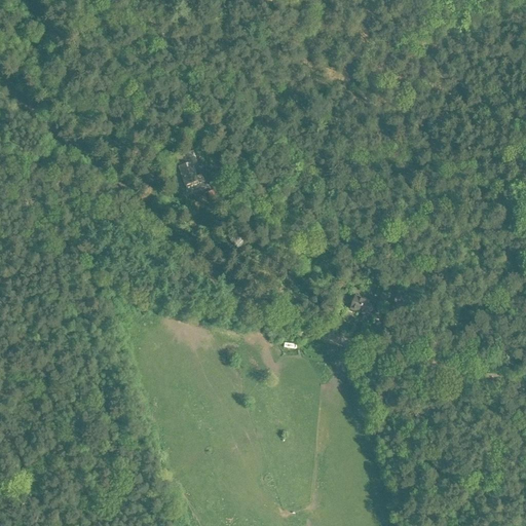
[(176,158),(187,189),(203,183),(201,176),(196,177),(192,164),(196,162),(193,152),(176,158)]
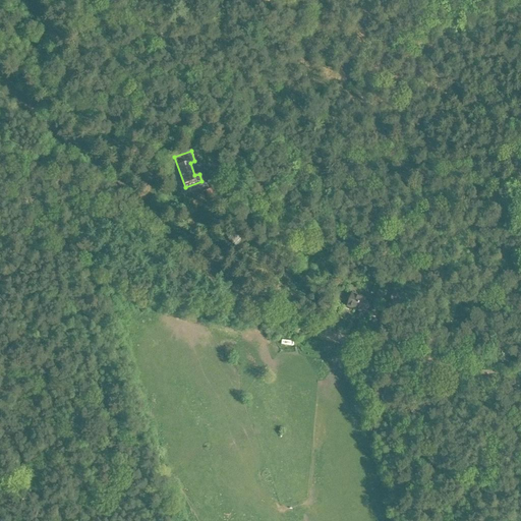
[(210,201),(215,199),(211,189),(206,191),(210,201)]
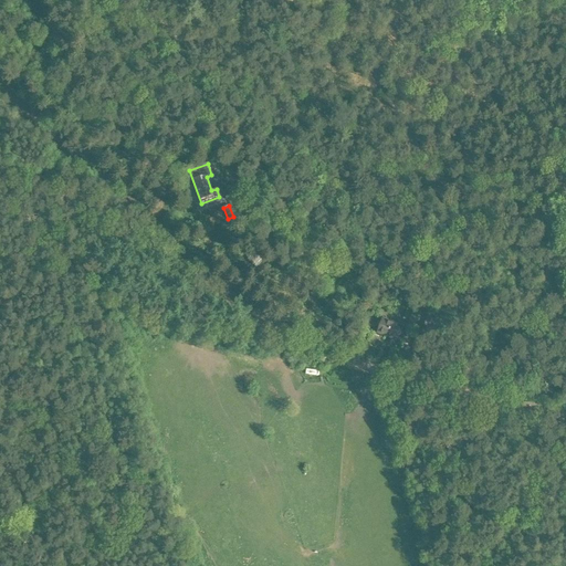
[(255,252),(248,260),(255,268),(263,260),(255,252)]
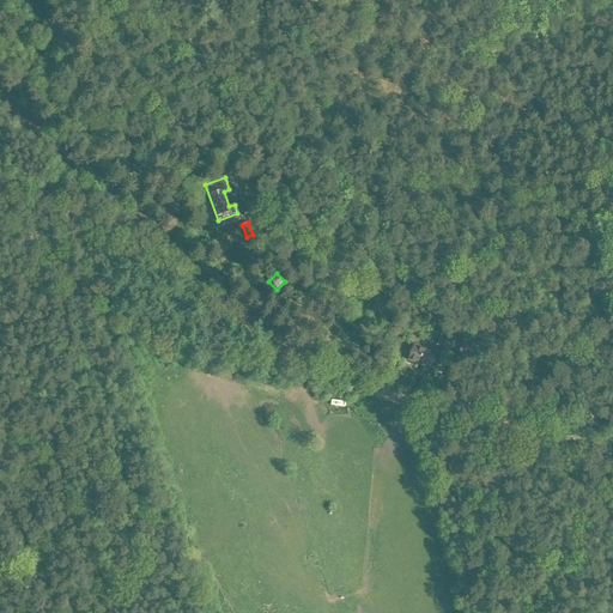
[(463,343),(457,357),(473,364),(479,349),(463,343)]
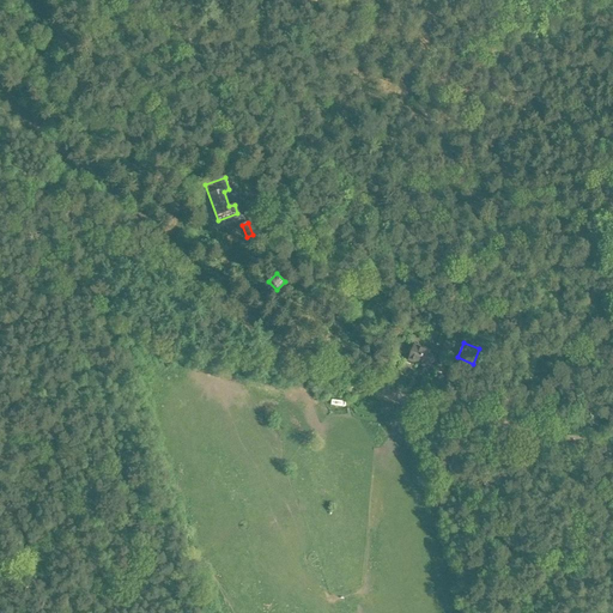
[(410,358),(432,368),(437,353),(414,345),(410,358)]
